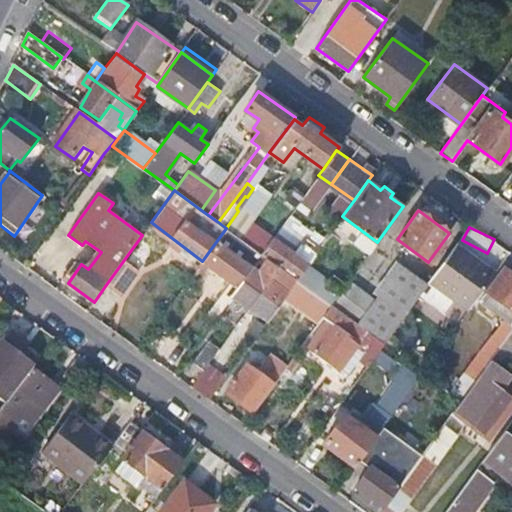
[(236,287),(261,253),(248,244),(226,228),(202,261),(236,287)]
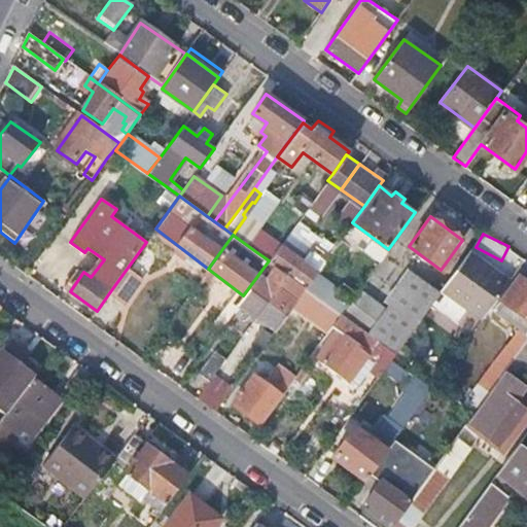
[(255,251),(269,260),(281,244),(268,235),(255,251)]
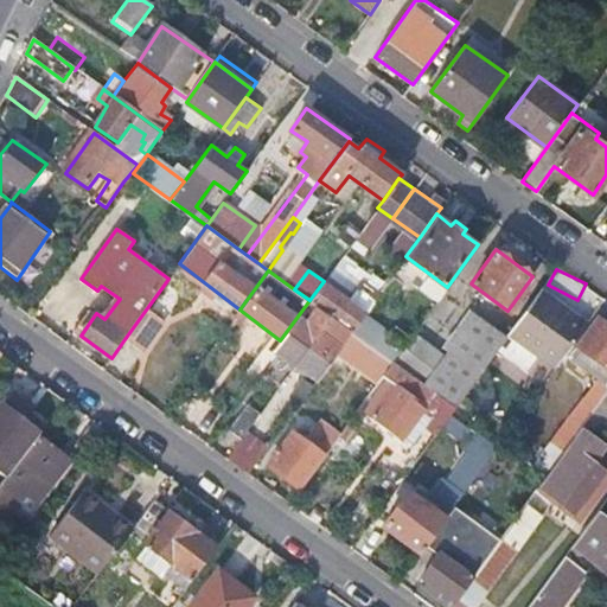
[(365,312),(381,291),(363,278),(347,299),(324,281),(310,300),(331,315),(352,331),(365,312)]
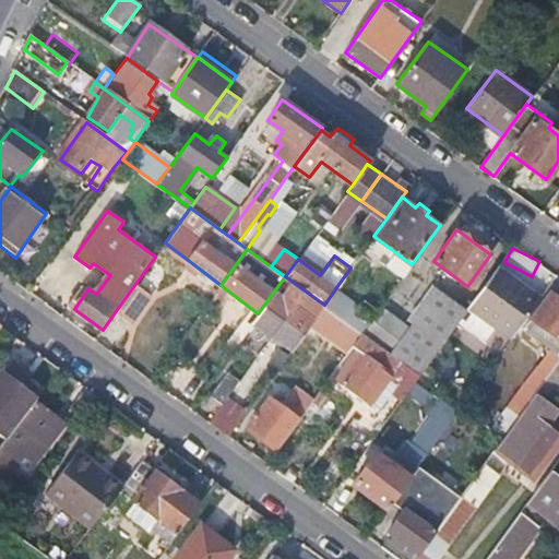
[(523,322),(540,297),(522,284),(520,286),(497,268),(477,295),(520,325),(523,322)]
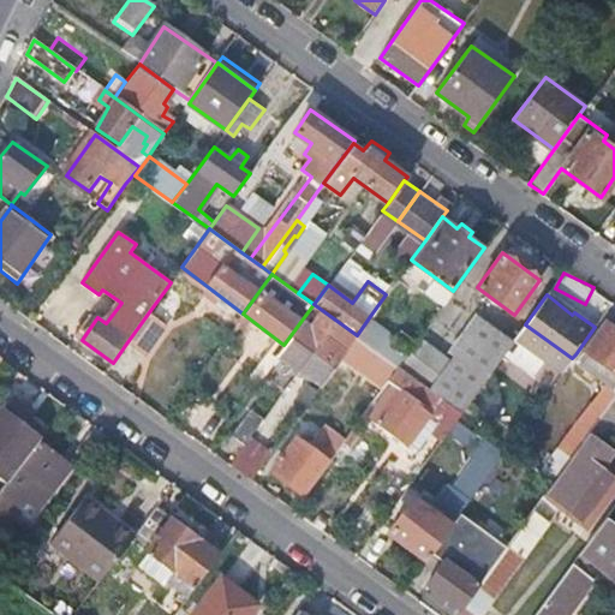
[(282,358),(299,370),(299,369),(335,320),(314,304),(284,345),(278,353),(266,369),(270,372),(282,358)]
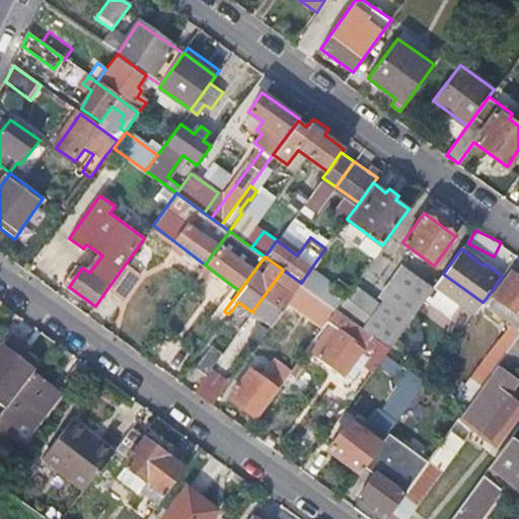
[(137,274),(125,265),(106,290),(119,299),(137,274)]
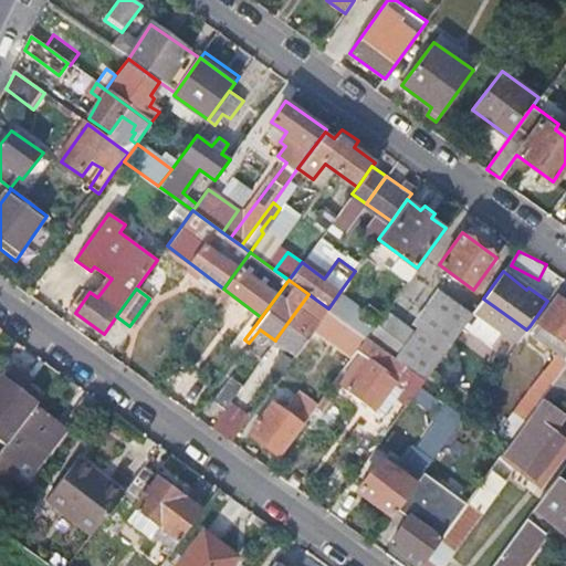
[(328,308),(344,320),(356,303),(341,291),(328,308)]
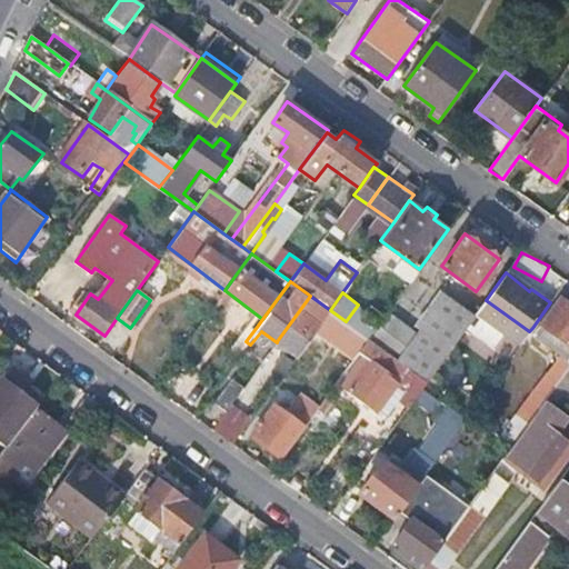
[(428,380),(475,316),(446,293),(418,333),(398,360),(407,366),(428,380)]
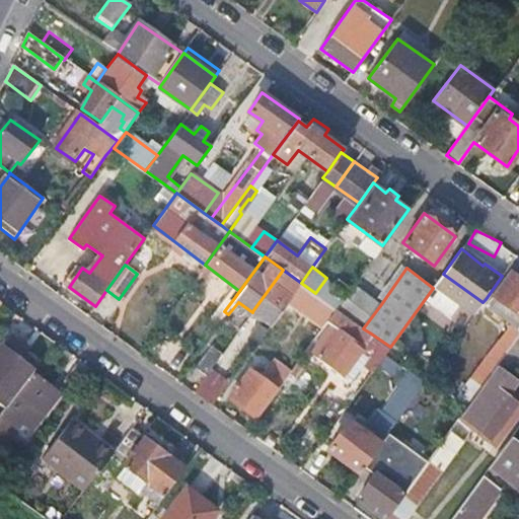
[(270,324),(294,292),(301,283),(283,270),(252,311),(252,312),(270,324)]
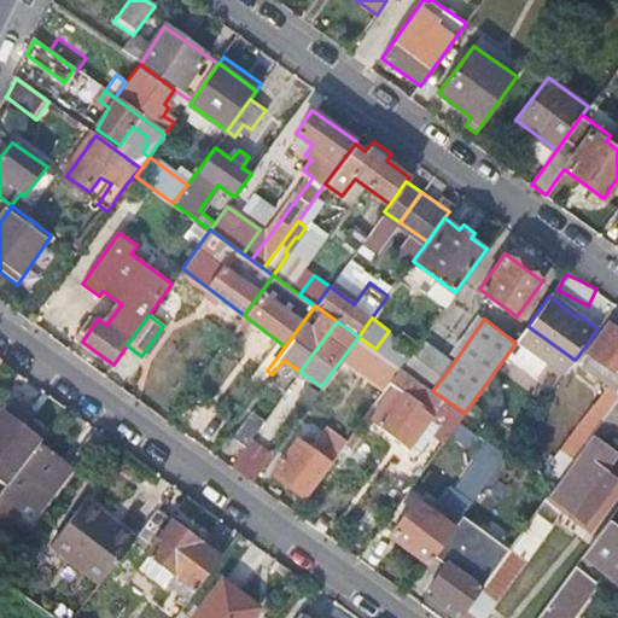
[(617,328),(614,326),(593,356),(607,367),(605,371),(610,374),(612,371),(617,374),(617,328)]
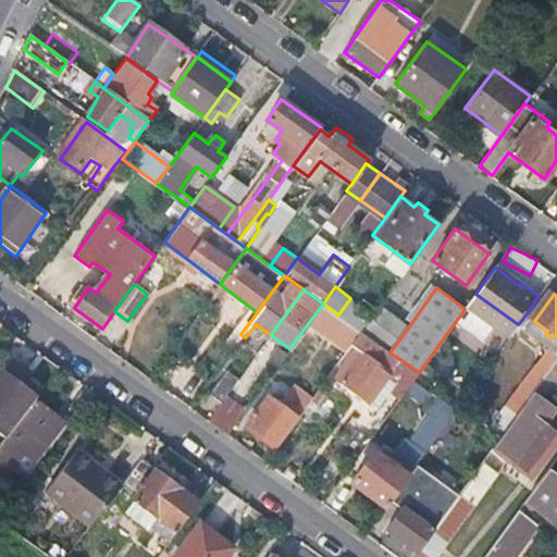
[(336,329),(344,319),(338,314),(323,304),(316,313),(336,329)]
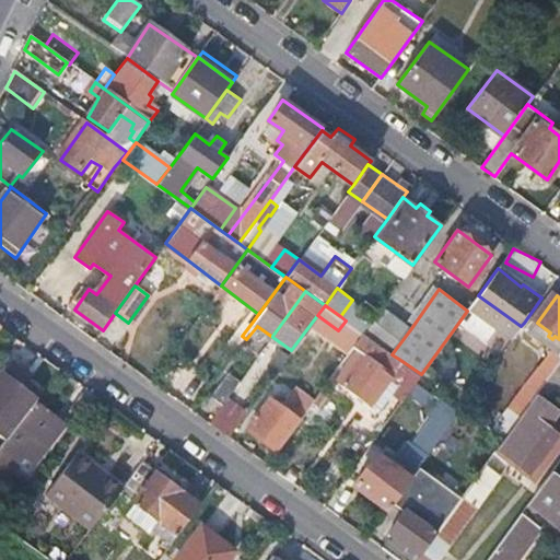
[(363,334),(392,354),(411,328),(382,307),(363,334)]
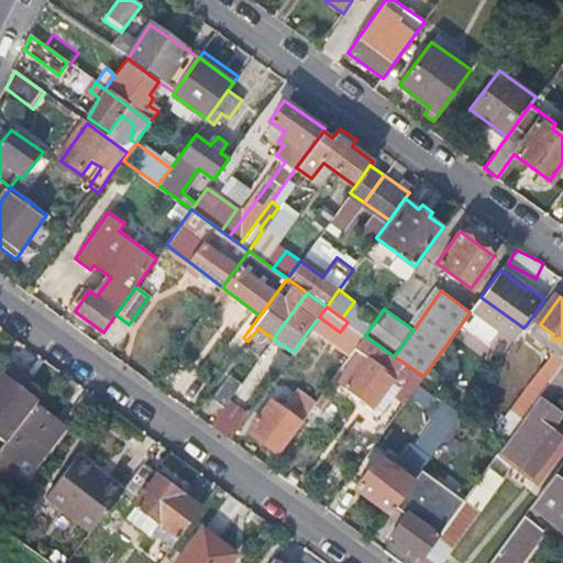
[(241,342),(243,338),(254,323),(247,319),(234,338),(241,342)]
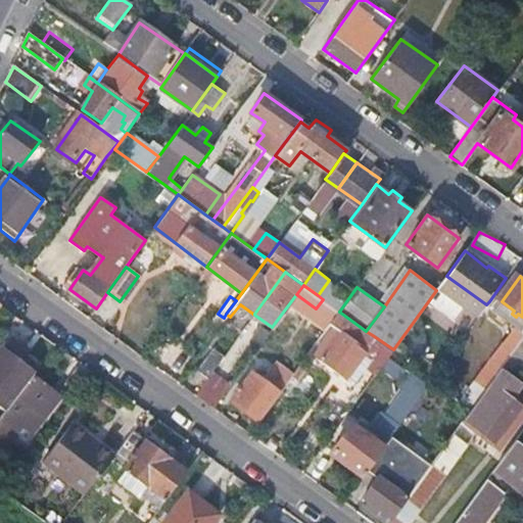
[(330,324),(339,312),(323,299),(316,308),(313,312),(330,324)]
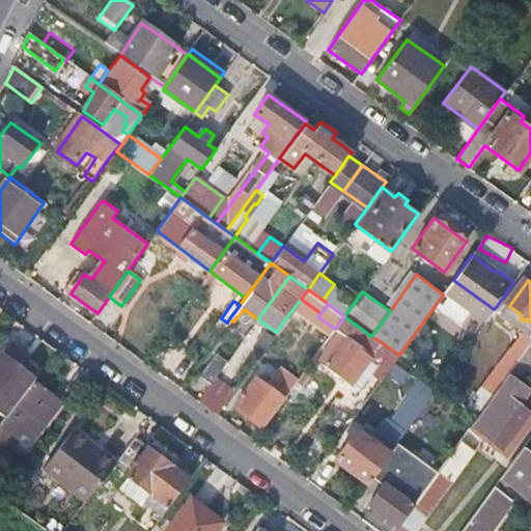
[(374,358),(336,331),(315,360),(354,387),(374,358)]
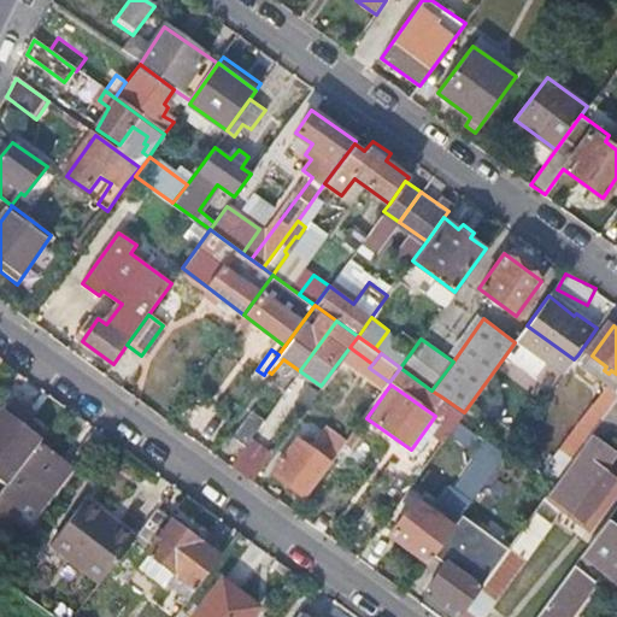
[(573,458),(591,433),(616,398),(616,392),(606,385),(559,447),(573,458)]
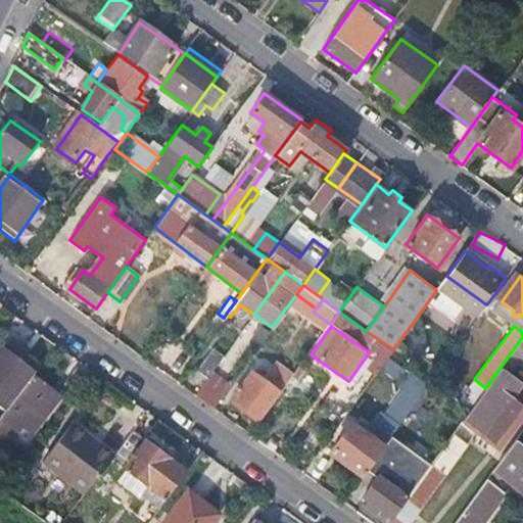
[(32,377),(41,366),(27,354),(26,355),(21,352),(27,347),(11,336),(0,351),(0,383),(17,396),(32,377)]
